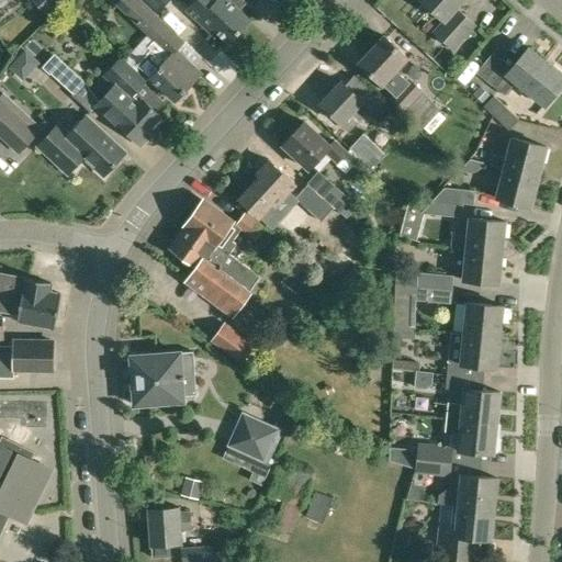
[(153,11),(141,0),(117,0),(114,4),(147,35),(124,59),(136,71),(141,67),(150,77),(149,78),(173,100),(200,72),(177,51),(186,42),(153,11)]
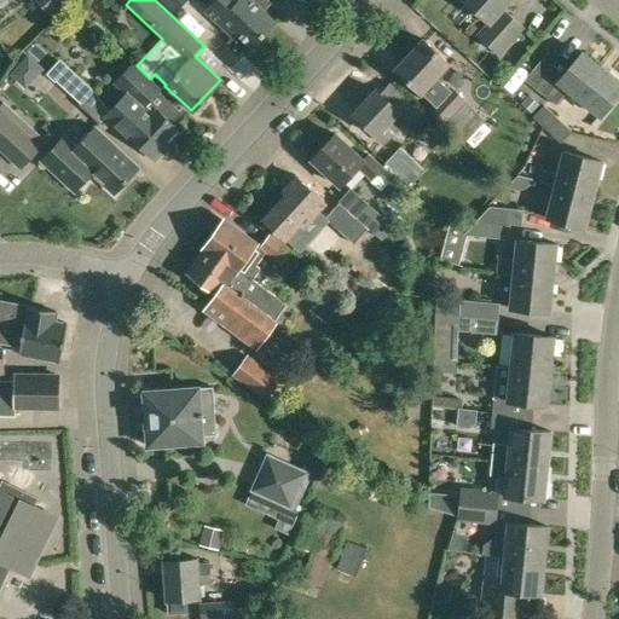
[(157,0),(172,15),(185,0),(157,0)]
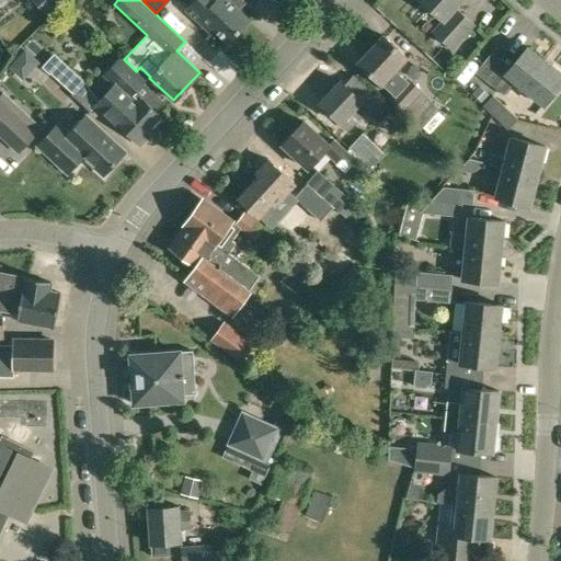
[(180,0),(167,14),(189,35),(201,21),(210,30),(212,29),(227,43),(248,21),(228,1),(228,0),(180,0)]
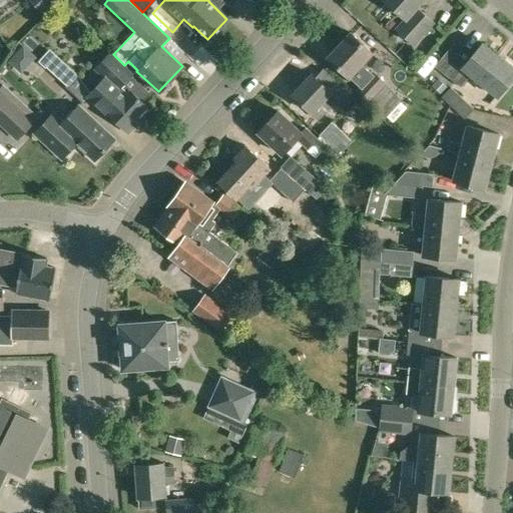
[(413,45),(431,25),(414,10),(422,0),(384,0),(406,19),(412,25),(403,35),(413,45)]
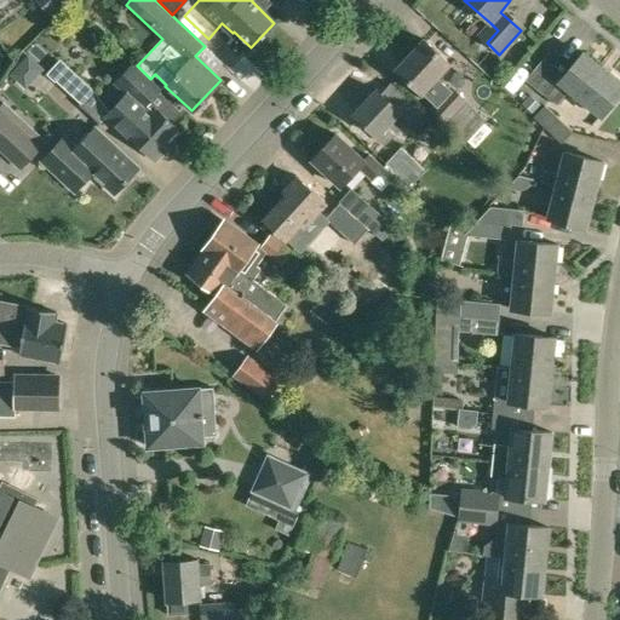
[(452,90),(437,76),(449,64),(423,39),(394,69),(422,95),(423,93),(436,105),(431,113),(464,144),(465,143),(472,150),(491,131),(483,124),(486,121),(465,102),(466,101),(453,89),(452,90)]
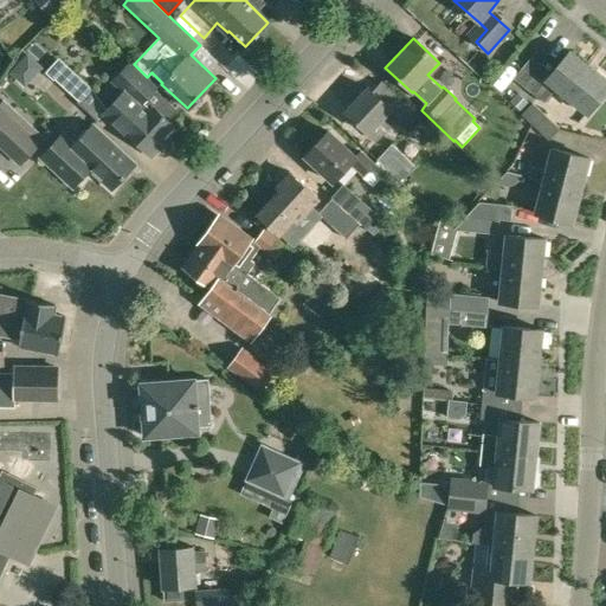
[(605,90),(605,81),(569,50),(552,72),(532,56),(513,78),(543,103),(555,89),(586,115),(605,90)]
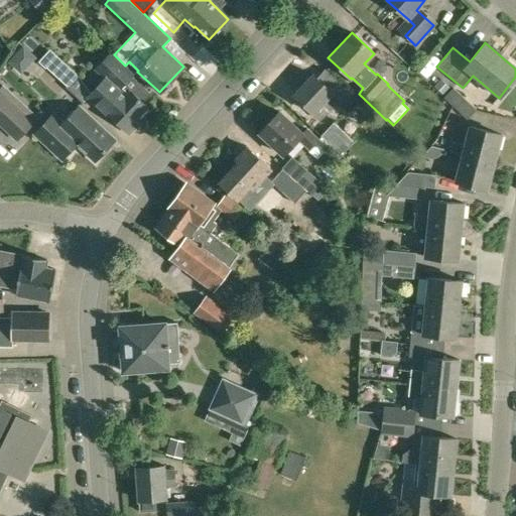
[(23,44),(7,61),(21,74),(36,57),(23,44)]
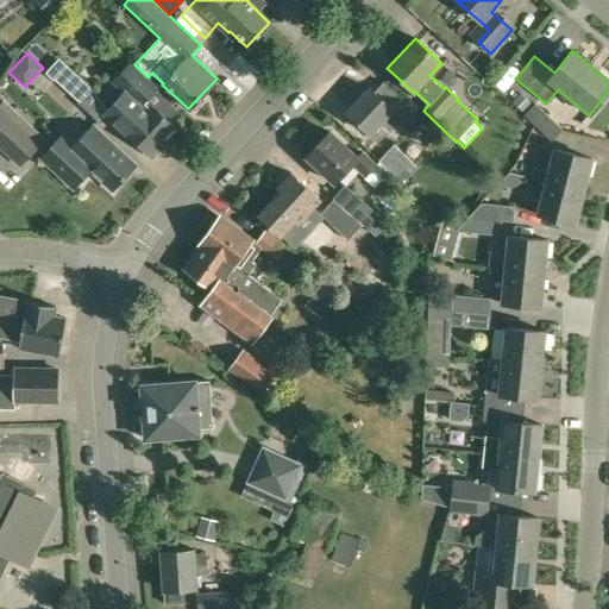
[(58,58),(45,71),(80,102),(92,89),(58,58)]
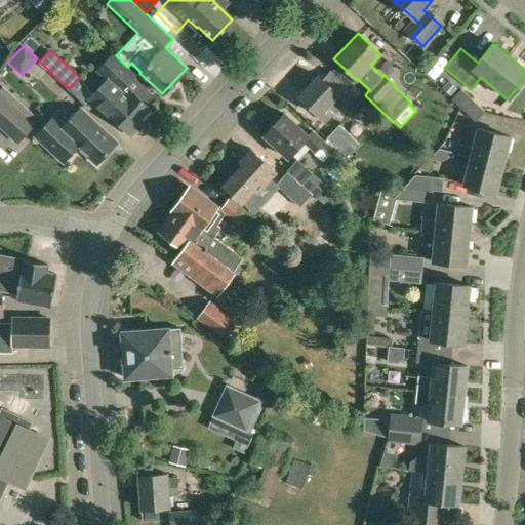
[(127,67),(116,55),(113,52),(98,68),(109,77),(104,81),(108,84),(93,99),(110,115),(110,116),(129,134),(136,127),(133,124),(149,108),(145,104),(152,95),(133,77),(135,75),(127,67)]
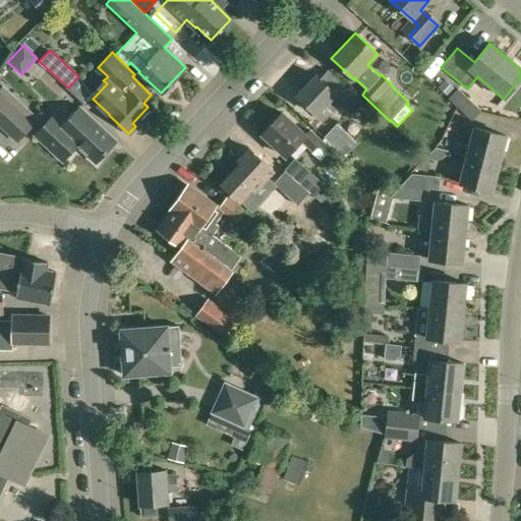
[(362,97),(331,66),(320,78),(315,74),(295,96),(315,115),(323,122),(335,108),(328,102),(335,95),(350,109),(362,97)]
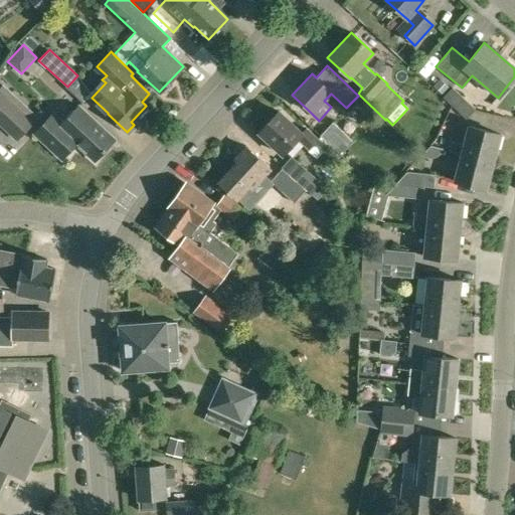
[(449,88),(440,79),(434,87),(443,95),(449,88)]
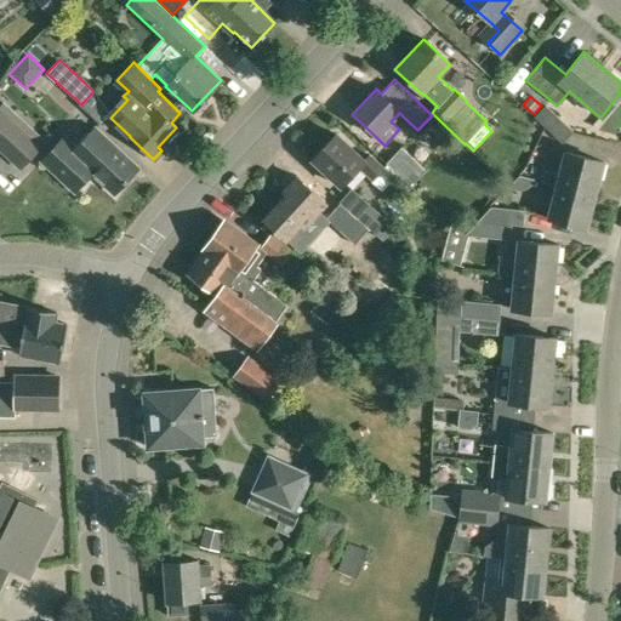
[(0,152),(21,170),(46,142),(4,102),(0,104),(0,152)]
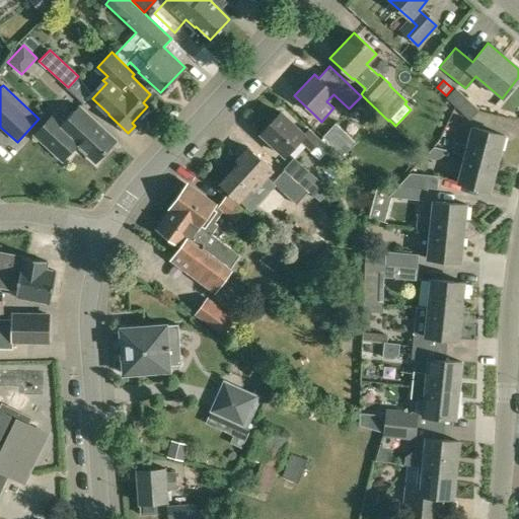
[(469,120),(478,109),(455,88),(446,98),(469,120)]
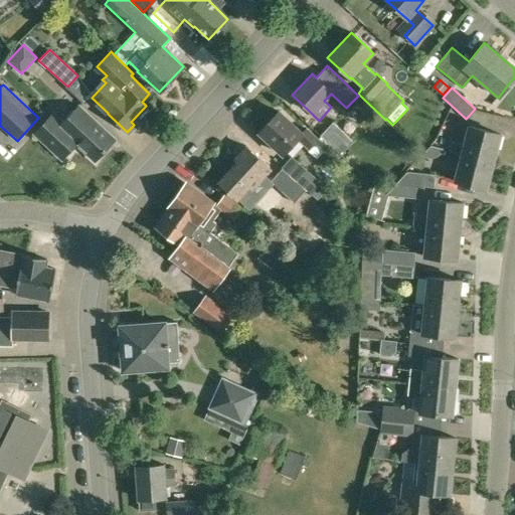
[(115,140),(78,106),(62,123),(53,113),(33,134),(61,160),(75,144),(94,162),(115,140)]
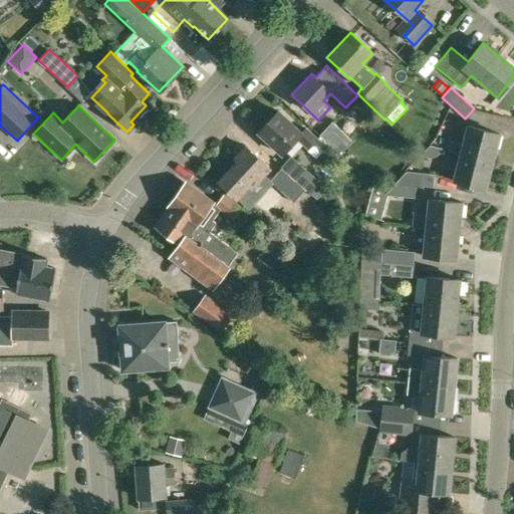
[(300,132),(278,110),(258,133),(282,155),(296,140),(308,151),(318,139),(305,126),(300,132)]
